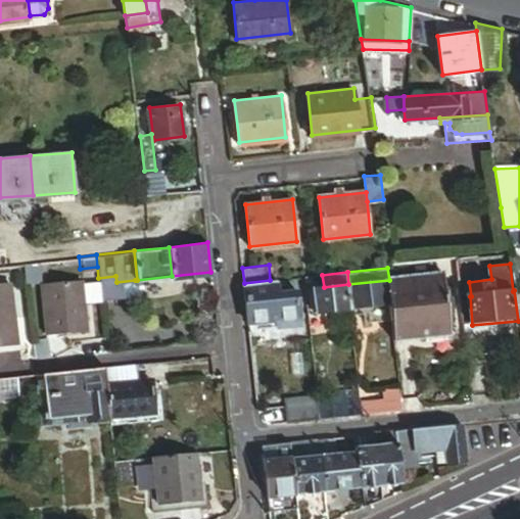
[(446,273),(389,280),(391,302),(393,321),(395,340),(454,334),(446,273)]
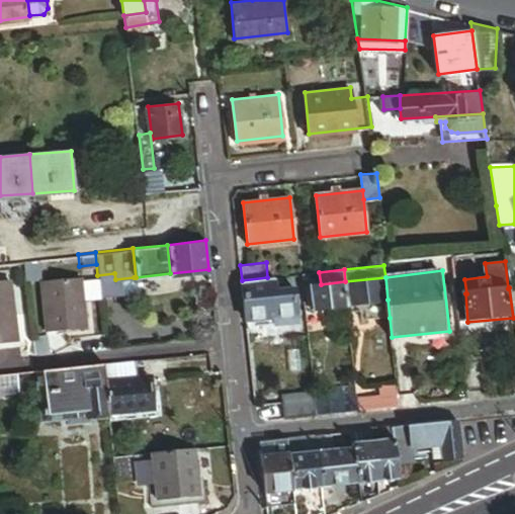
[(114,273),(97,275),(99,294),(123,292),(129,289),(132,285),(134,281),(134,277),(115,279),(114,273)]
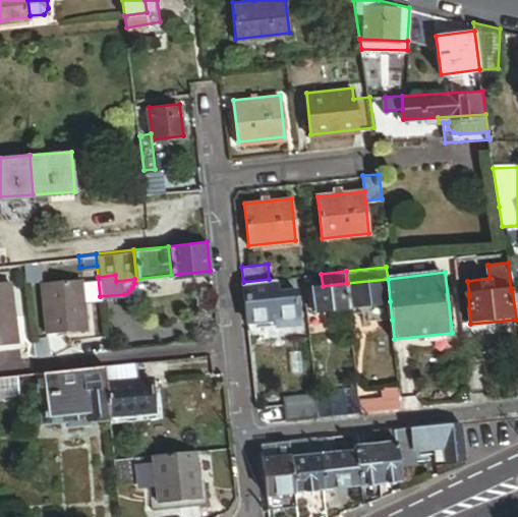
[(78,277),(39,281),(43,331),(82,328),(78,277)]
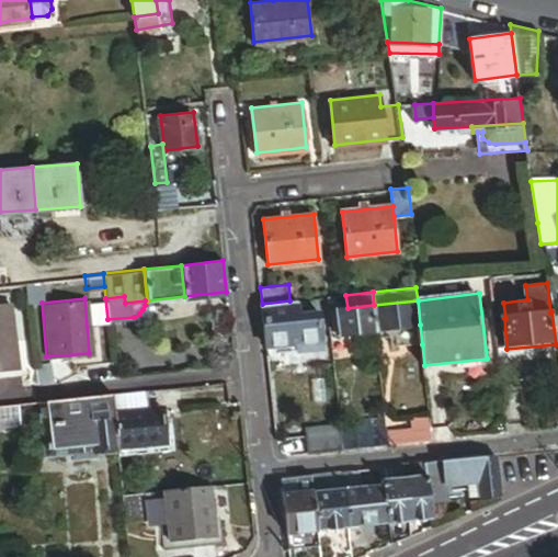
[(297,300),(289,300),(262,304),(266,348),(297,344),(298,351),(323,349),(319,314),(299,316),(297,300)]
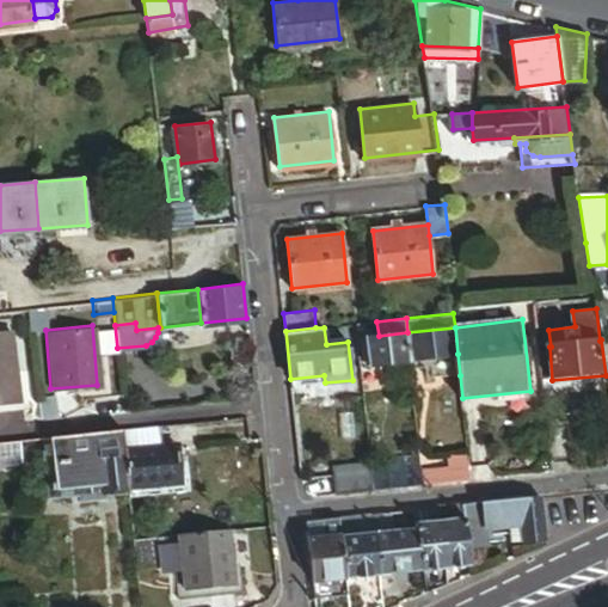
[(458,354),(455,327),(407,332),(411,359),(416,359),(458,354)]
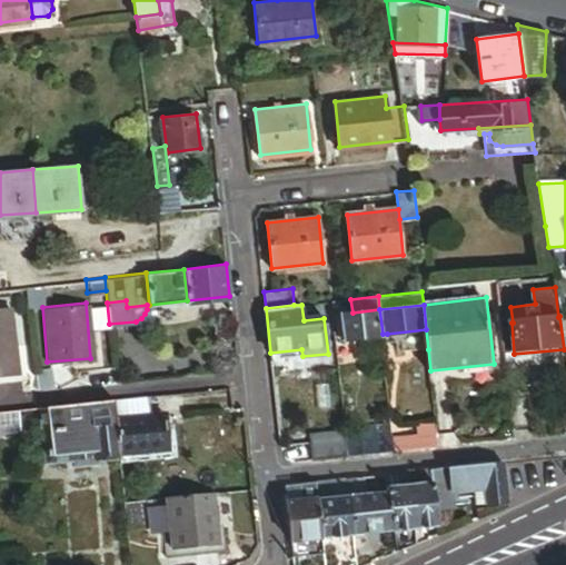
[(8,306),(0,307),(0,374),(16,372),(8,306)]
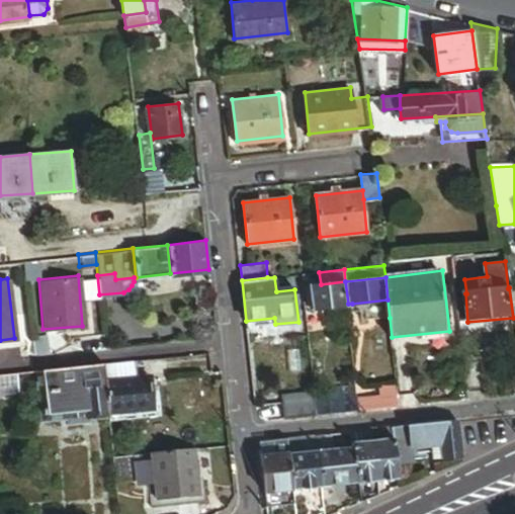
[(348,304),(345,281),(321,284),(311,285),(313,308),(348,304)]
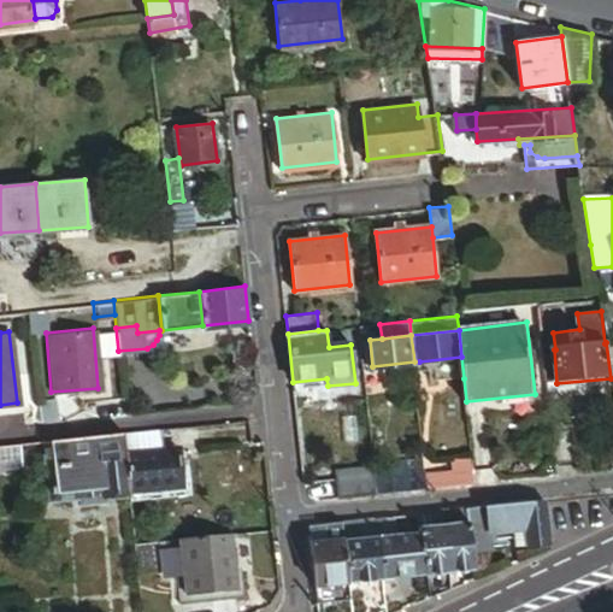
[(461,357),(419,362),(420,372),(437,370),(438,381),(464,378),(461,357)]
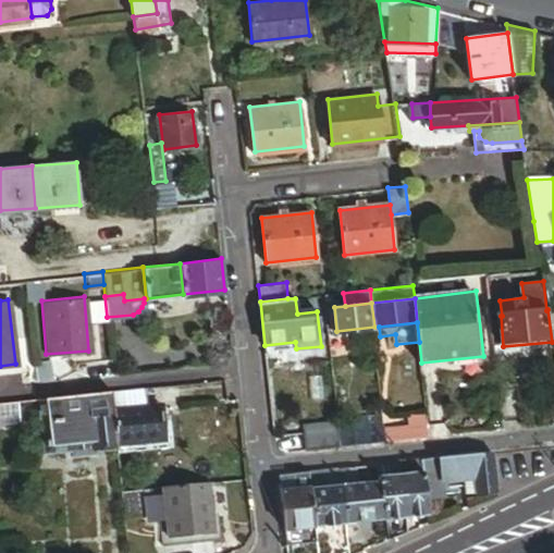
[(33,360),(34,379),(48,378),(47,358),(33,360)]
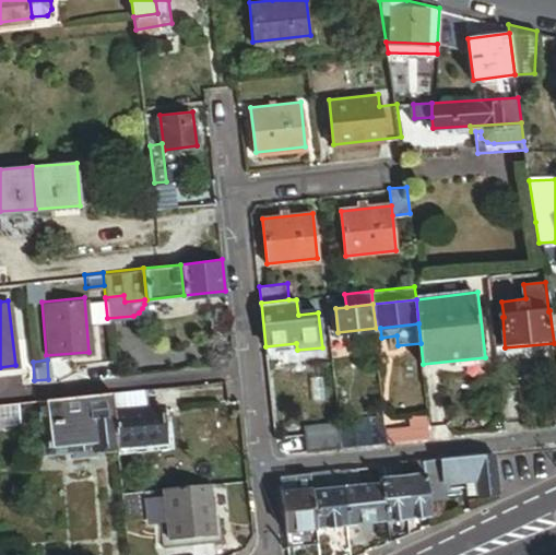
[(108,391),(110,409),(143,405),(141,388),(108,391)]
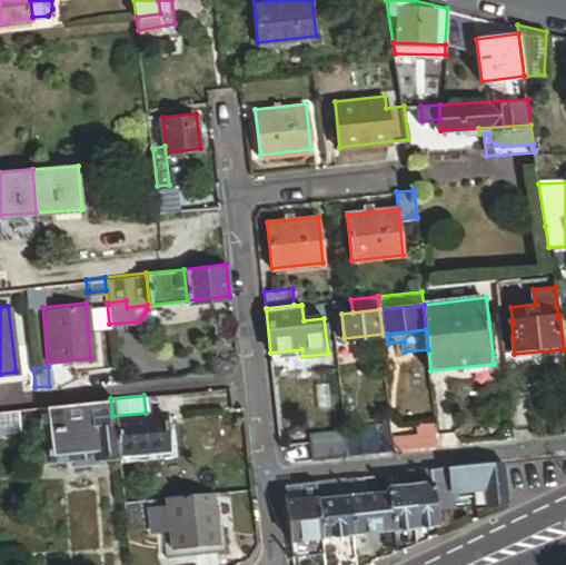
[(110,398),(37,407),(43,459),(116,452),(112,416),(110,398)]
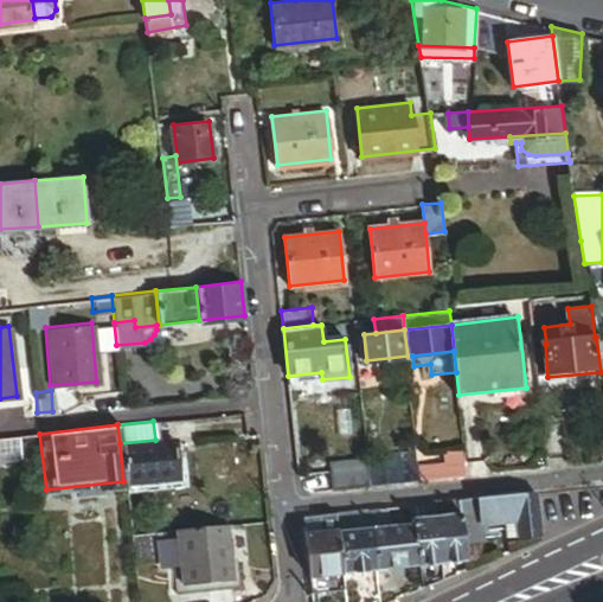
[(17,437),(0,440),(0,460),(19,459),(17,437)]
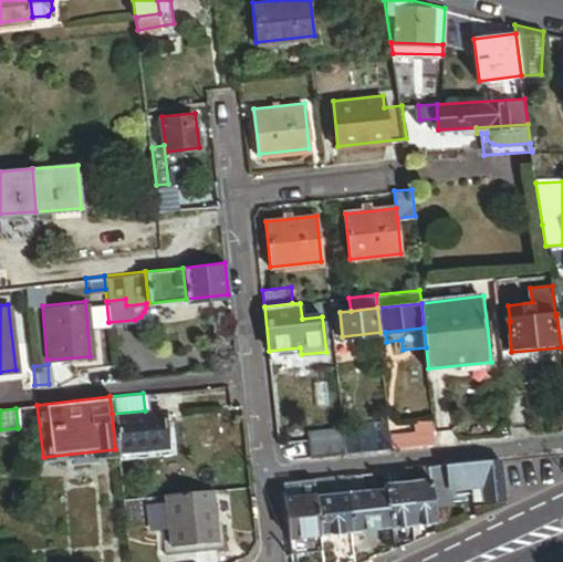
[(145,410),(112,414),(115,449),(165,445),(162,419),(160,409),(145,410)]
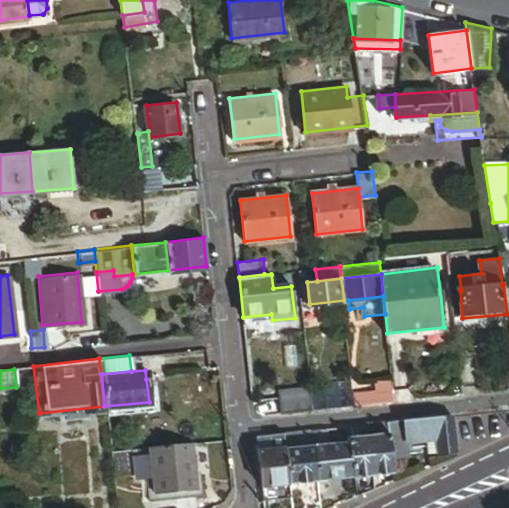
[(149,402),(104,406),(105,414),(157,409),(154,379),(146,379),(149,402)]
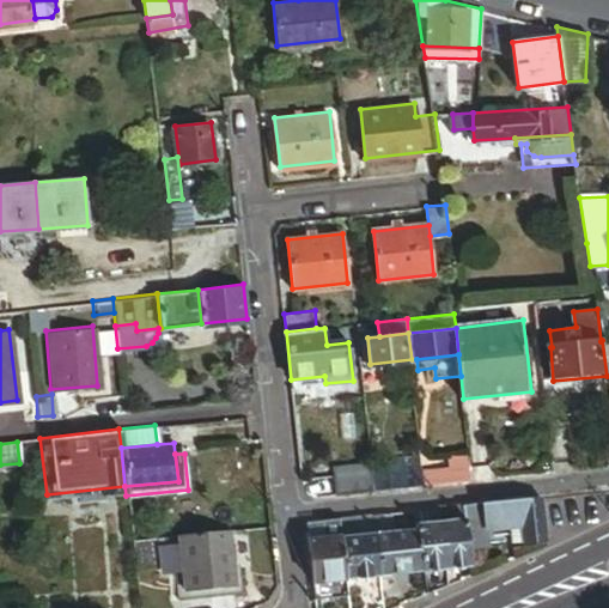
[(469,454),(449,456),(450,469),(470,467),(469,454)]
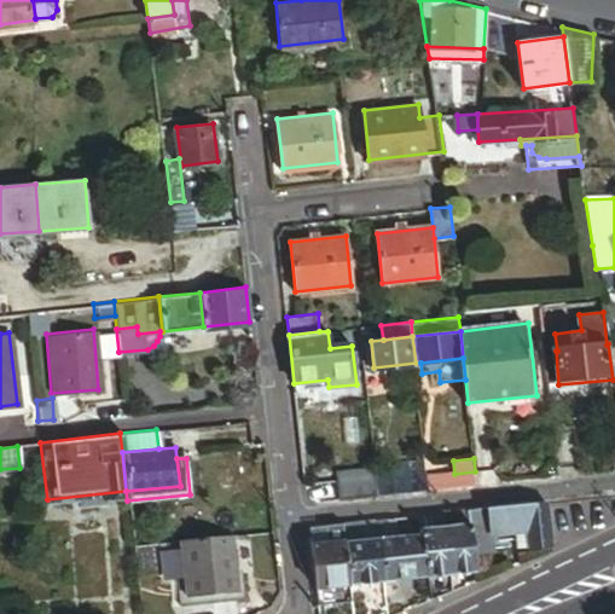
[(405,471),(378,474),(379,496),(428,492),(427,476),(427,469),(405,471)]
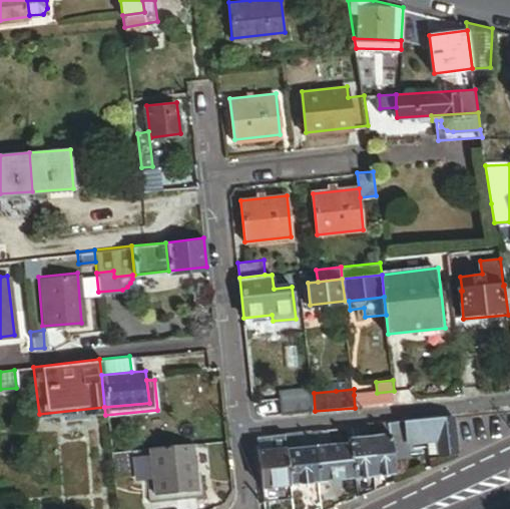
[(378,405),(395,404),(394,391),(377,393),(378,405)]
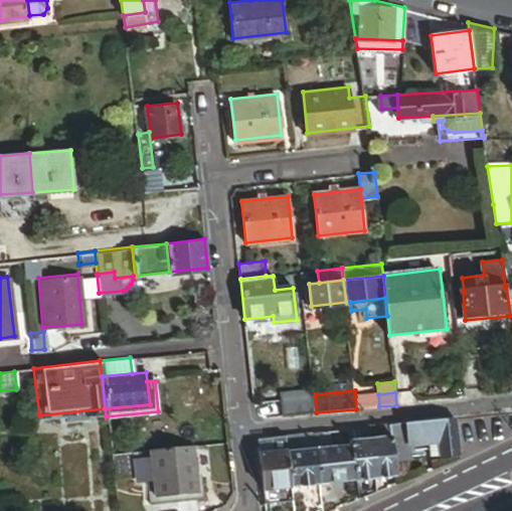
[(356,409),(373,407),(372,395),(355,396),(356,409)]
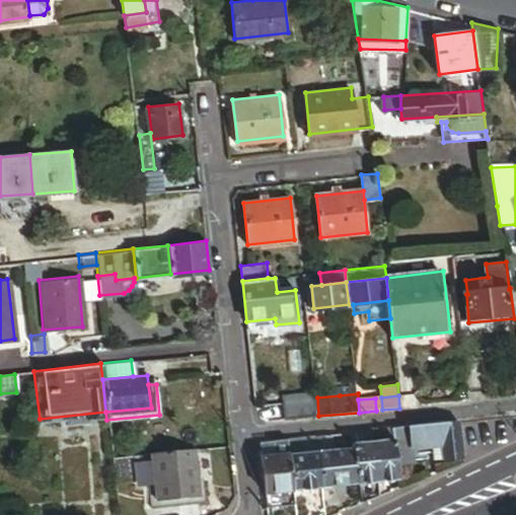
[(291,420),(289,403),(256,408),(256,410),(264,423),(272,422),(291,420)]
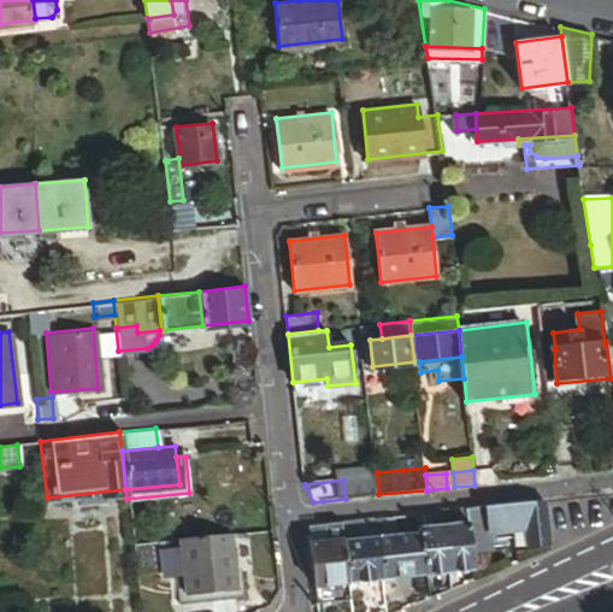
[(547,499),(496,504),(499,529),(526,527),(550,524),(547,499)]
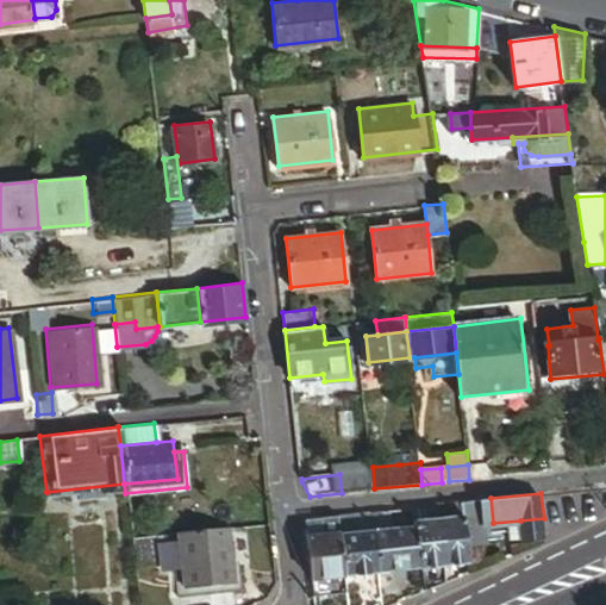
[(493,523),(491,498),(463,501),(466,526),(487,524),(493,523)]
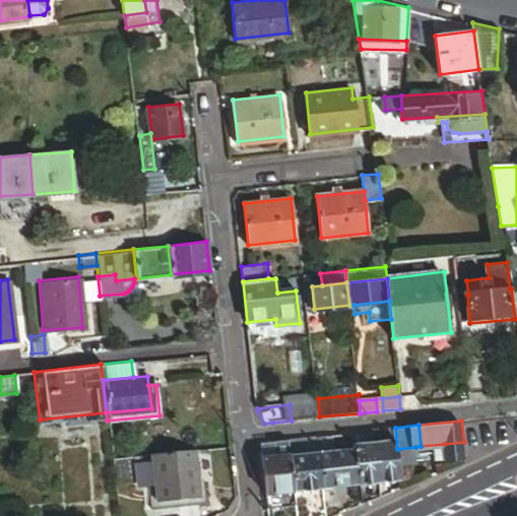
[(397,449),(395,428),(374,430),(380,481),(400,478),(399,463),(397,449)]
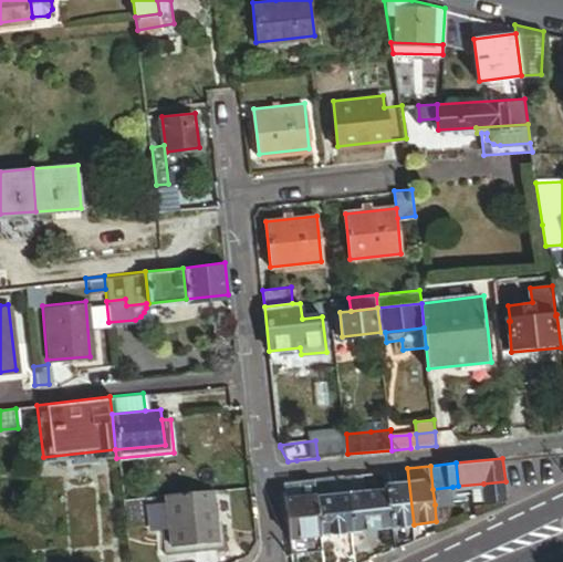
[(414,524),(407,468),(386,470),(387,488),(392,527),(414,524)]
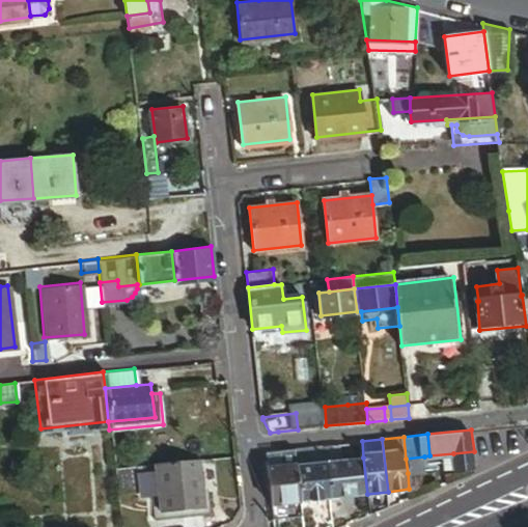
[(363,458),(362,441),(353,442),(354,459),(363,458)]
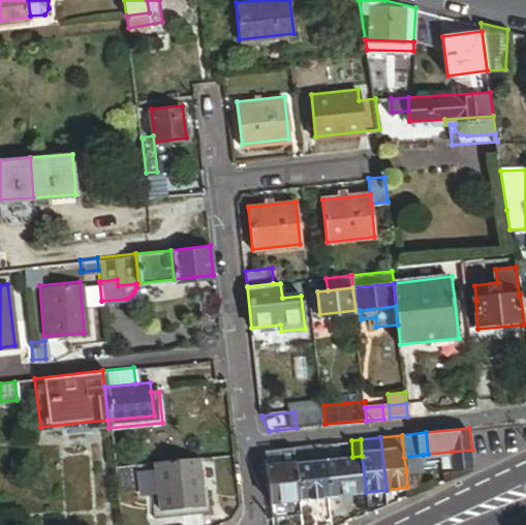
[(366,492),(362,456),(352,457),(341,458),(339,442),(323,443),(326,460),(330,496),(366,492)]
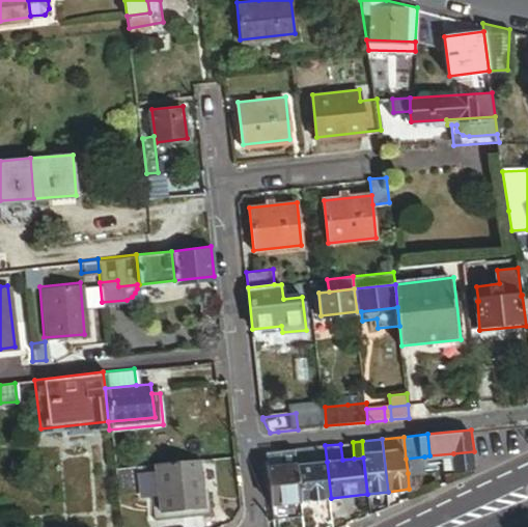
[(327,462),(325,445),(296,448),(296,455),(304,454),(305,464),(327,462)]
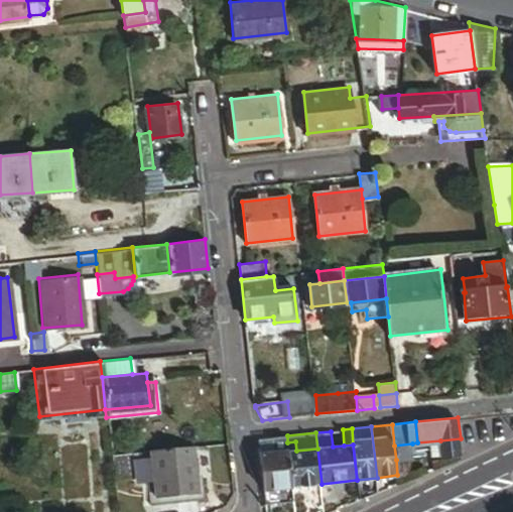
[(442,454),(462,452),(461,438),(440,440),(442,454)]
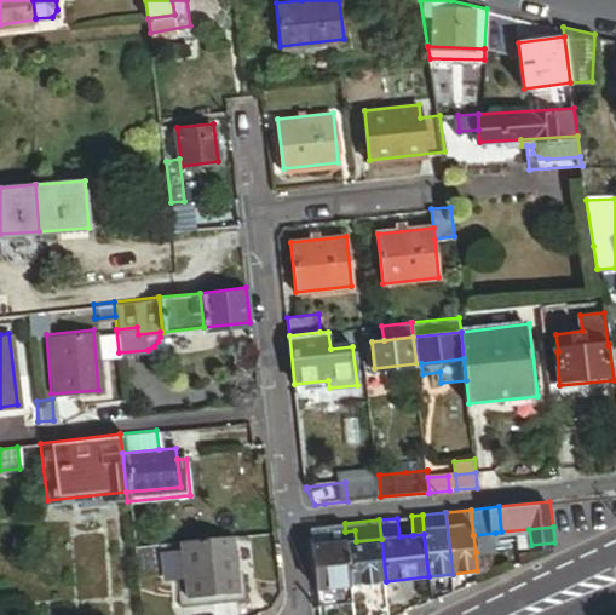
[(386,581),(381,539),(356,541),(355,530),(345,532),(346,542),(351,585),(386,581)]
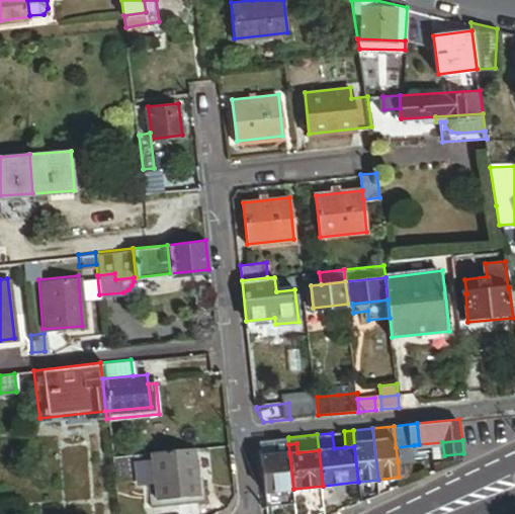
[(191,444),(148,449),(153,498),(196,493),(191,444)]
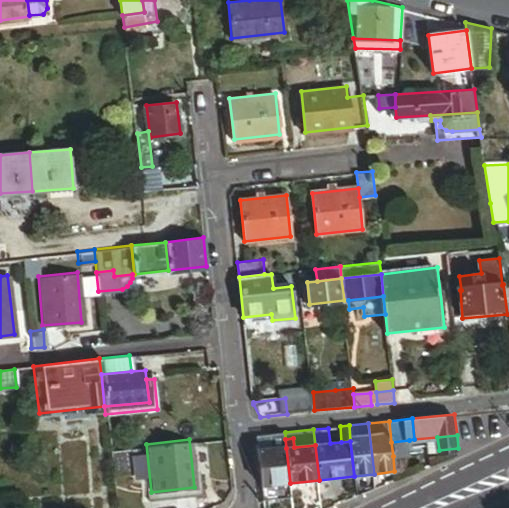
[(409,440),(391,442),(393,456),(410,454),(409,440)]
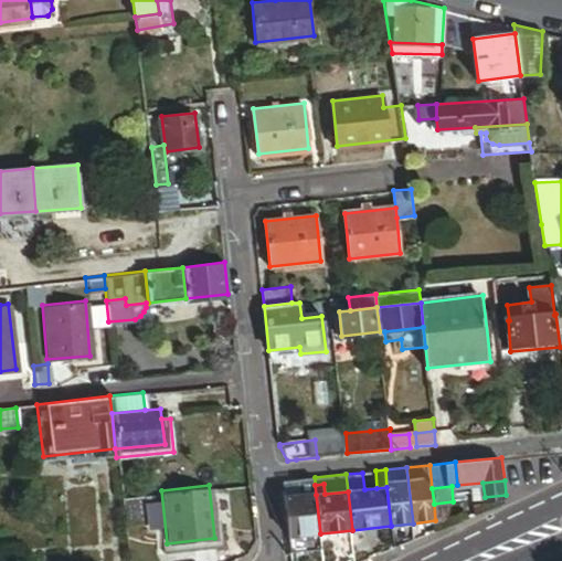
[(320,533),(316,495),(286,498),(290,537),(320,533)]
